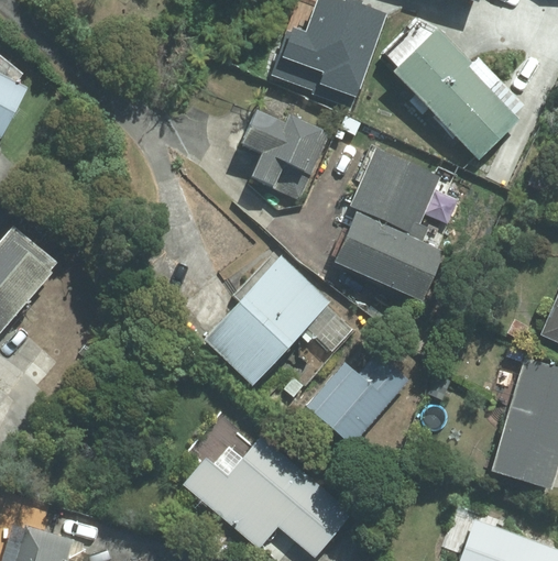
[(473,64),(440,29),(394,72),(415,94),(406,102),(419,116),(428,108),(477,160),(518,120),(470,66),(473,64)]
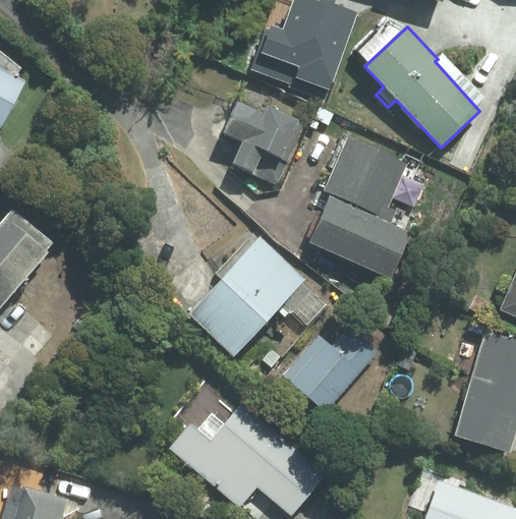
[(0,126),(3,127),(27,80),(18,75),(22,68),(0,51),(0,126)]
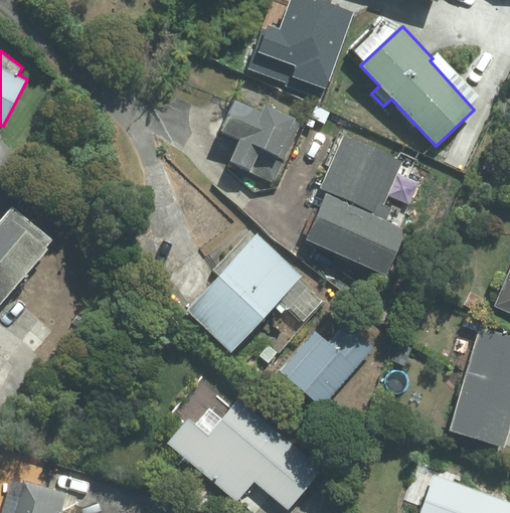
[(263,112),(232,99),(218,133),(238,142),(230,160),(234,162),(231,169),(270,185),(282,159),(279,158),(296,118),(266,104),(263,112)]
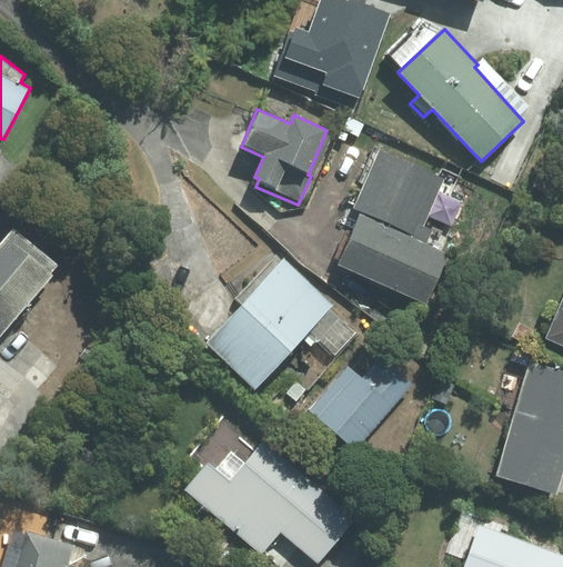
[(443,178),(378,149),(352,207),(412,234),(410,237),(360,215),(338,264),(428,304),(449,254),(425,244),(431,231),(421,227),(443,178)]
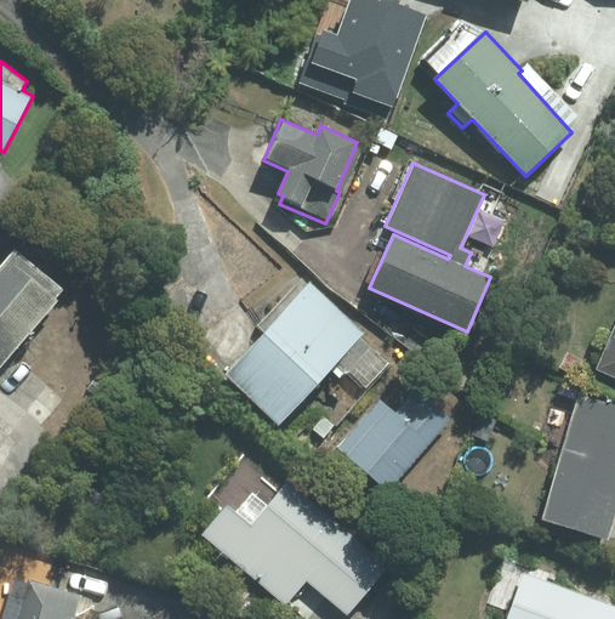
[(13,249),(0,265),(0,369),(58,300),(57,297),(63,290),(13,249)]
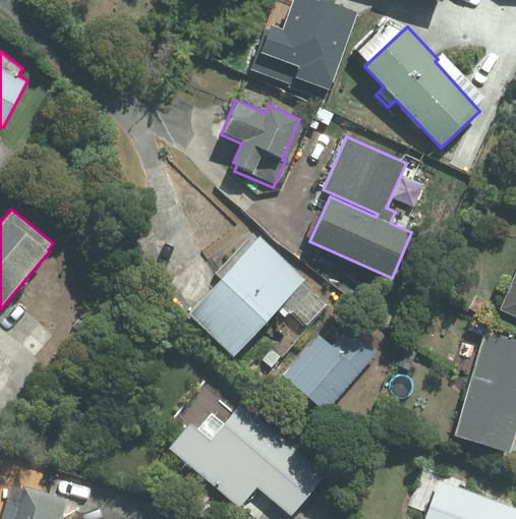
[(225,277),(190,313),(234,356),(272,316),(303,280),(260,238),(225,277)]
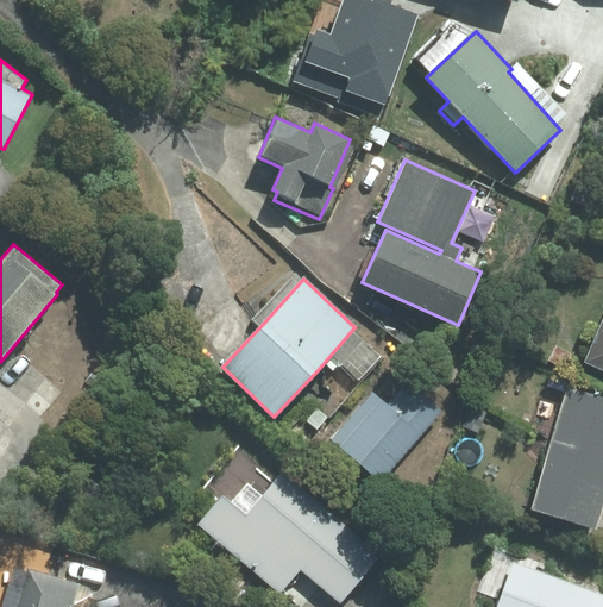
[(602,371),(602,311),(580,362),(602,371)]
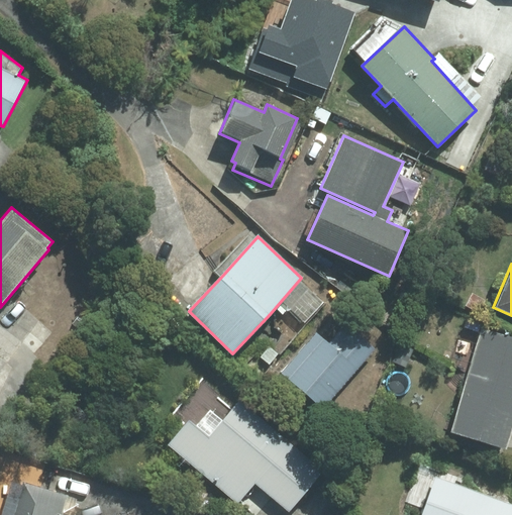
[(321,409),(373,349),(343,324),(327,343),(315,332),(280,373),(321,409)]
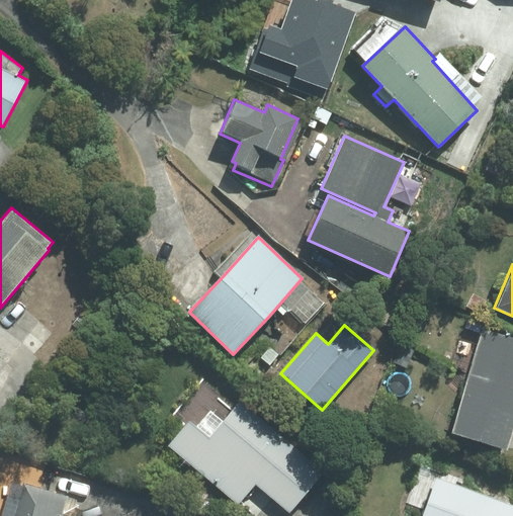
[(508,449),(512,429),(512,339),(480,330),(451,433),(508,449)]
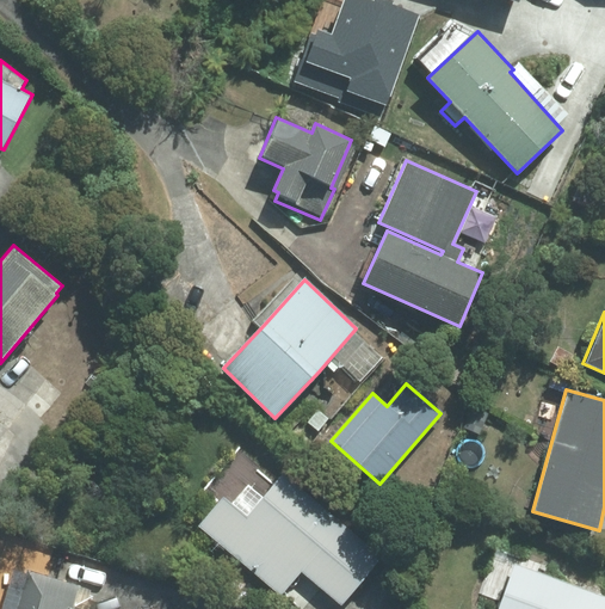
[(245,517),(222,498),(198,527),(279,596),(301,571),(340,606),(380,559),(281,475),(245,517)]
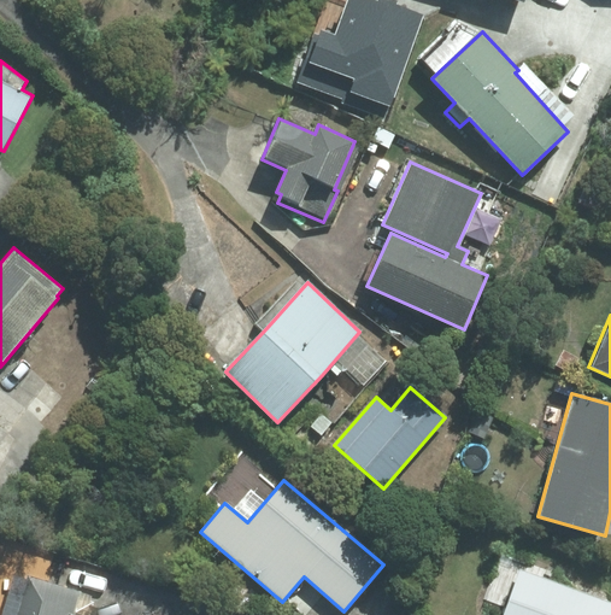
[(610,614),(610,603),(518,570),(501,614),(610,614)]
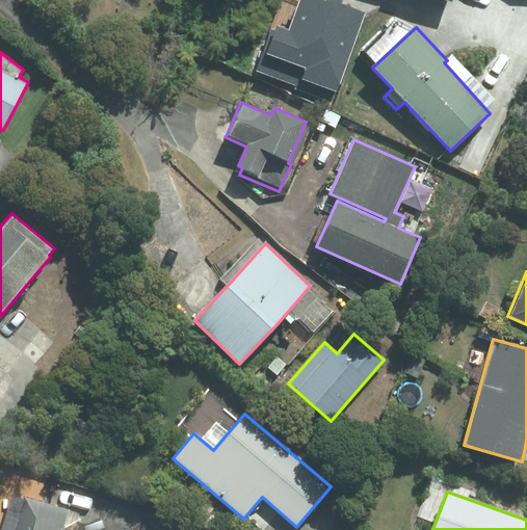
[(69,509),(23,496),(12,529),(69,529),(63,528),(69,509)]
